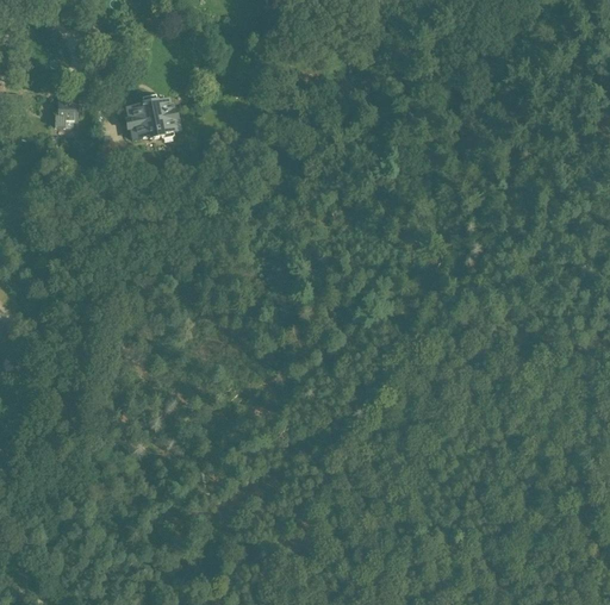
[(101,35),(91,20),(79,29),(91,44),(101,35)]
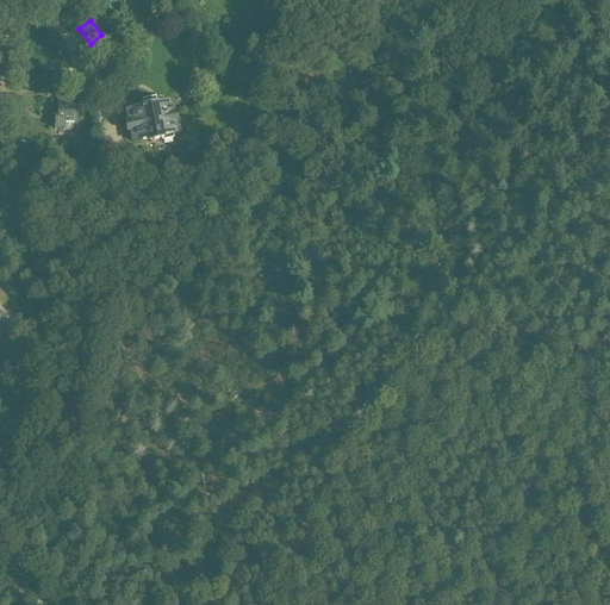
[(75,98),(75,89),(63,88),(62,97),(58,97),(57,113),(55,113),(55,125),(66,125),(66,124),(73,124),(74,113),(82,113),(82,103),(78,103),(78,98),(75,98)]
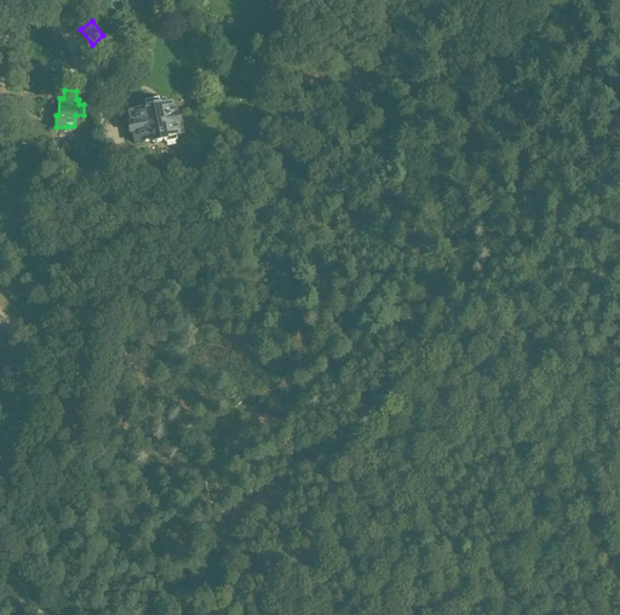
[(0,92),(0,107),(22,108),(22,103),(22,93),(0,92)]
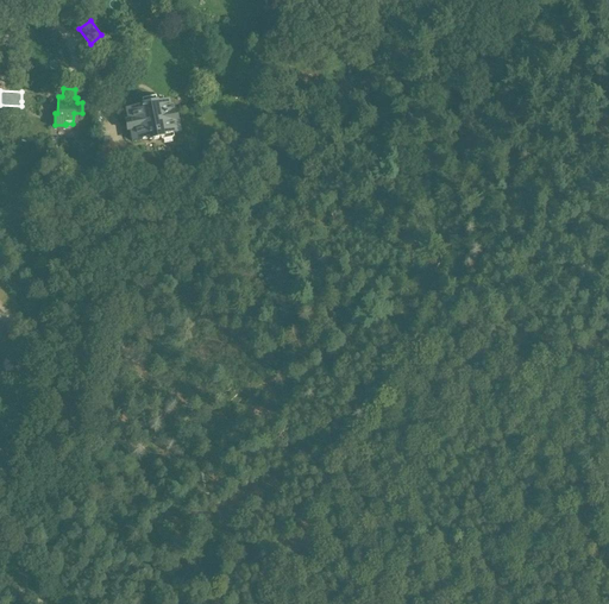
[(174,96),(169,98),(159,99),(158,93),(145,95),(146,101),(125,106),(127,115),(125,117),(126,121),(152,117),(154,120),(162,118),(162,114),(171,113),(170,108),(171,108),(175,107),(174,96)]
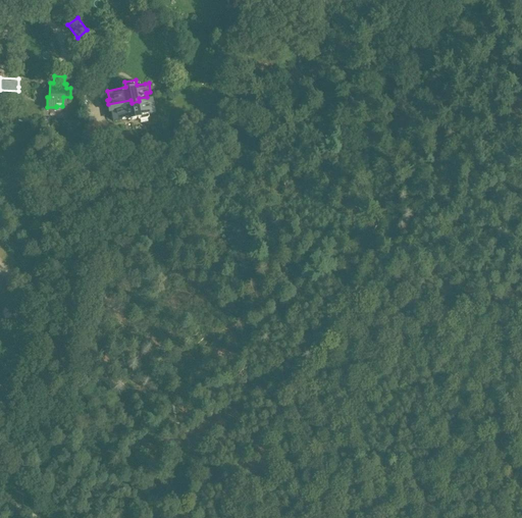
[(150,92),(147,93),(146,93),(147,97),(139,98),(139,101),(132,103),(131,100),(108,104),(109,109),(111,109),(113,118),(126,115),(127,117),(138,115),(140,116),(147,114),(149,113),(148,111),(154,109),(150,92)]
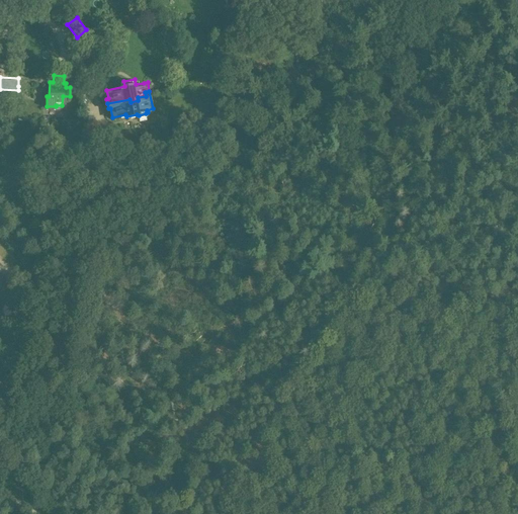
[(93,122),(94,111),(83,111),(83,114),(83,122),(93,122)]
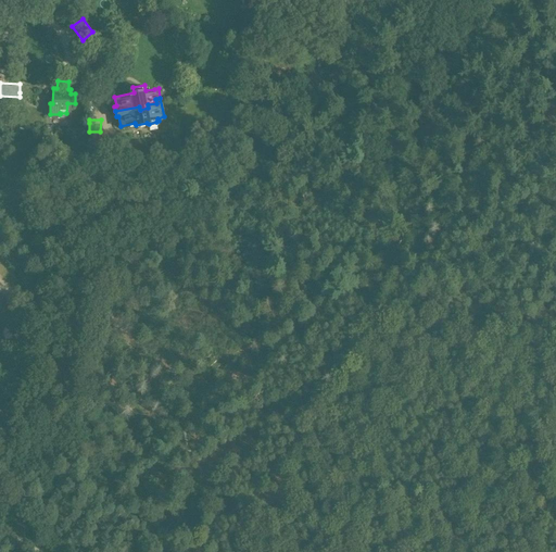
[(26,393),(32,376),(26,374),(23,383),(12,378),(9,387),(26,393)]
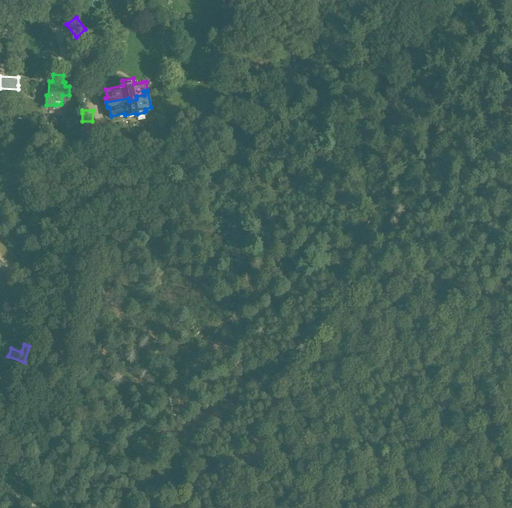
[(17,382),(22,367),(14,364),(9,379),(17,382)]
